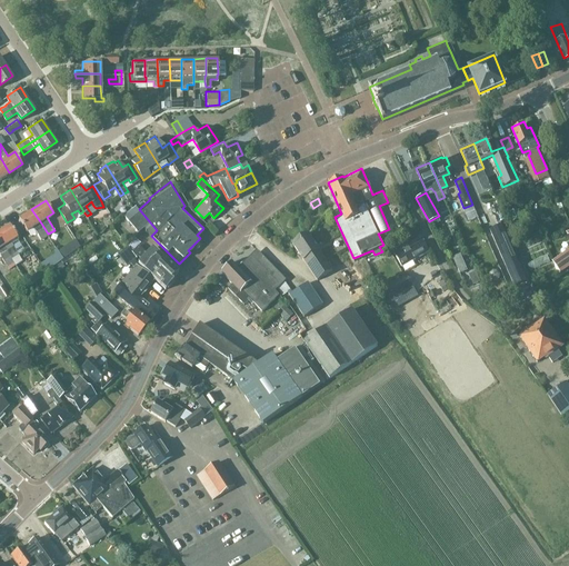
[(139,209),(137,205),(136,206),(135,205),(123,214),(128,218),(138,230),(143,226),(151,236),(157,230),(139,209)]
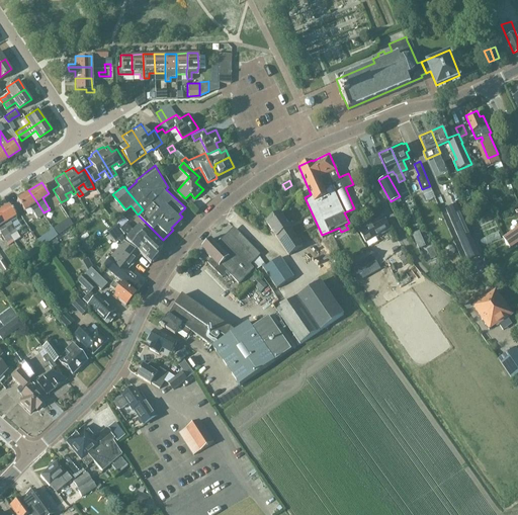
[(37,217),(44,212),(36,201),(28,190),(16,198),(24,209),(30,205),(37,217)]
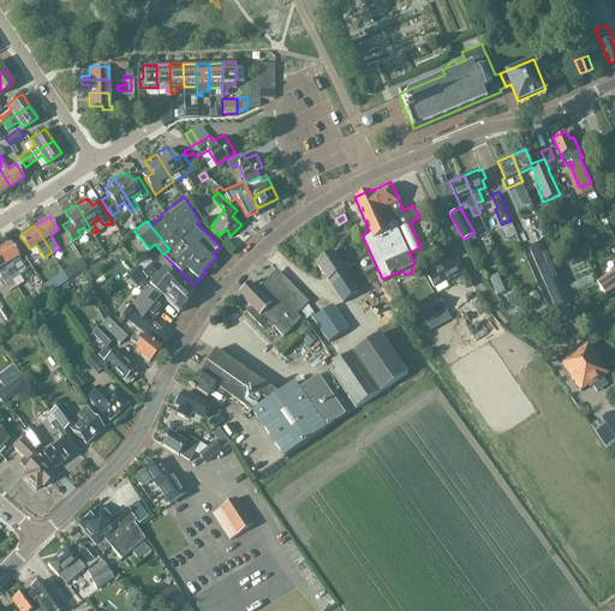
[(554,252),(548,239),(530,246),(556,306),(571,300),(550,253),(554,252)]
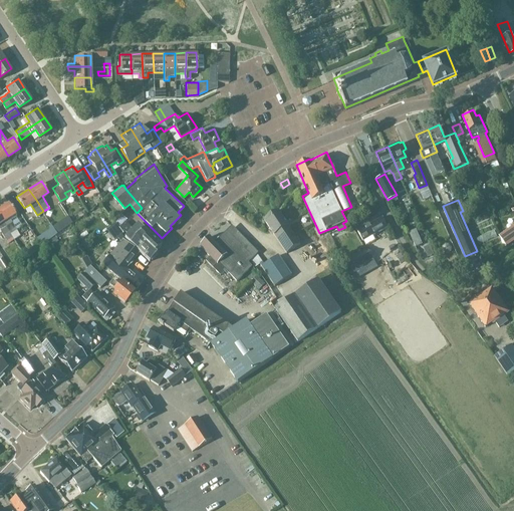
[(9,216),(15,213),(8,202),(0,206),(0,215),(3,220),(6,224),(11,232),(17,228),(9,216)]
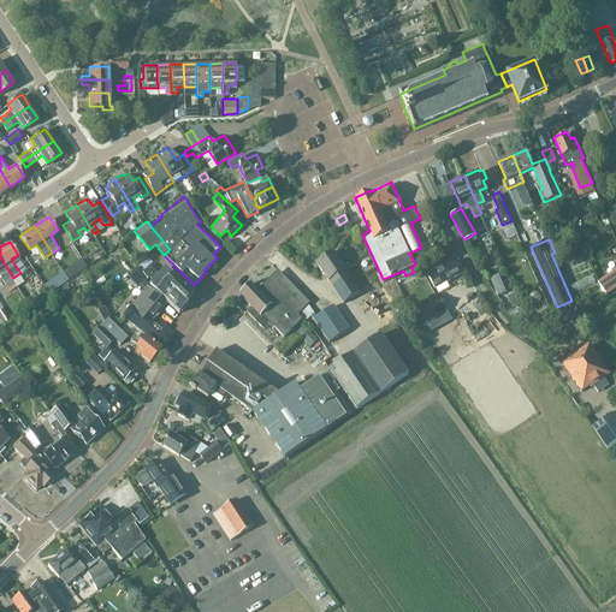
[(343,301),(360,290),(333,250),(317,262),(343,301)]
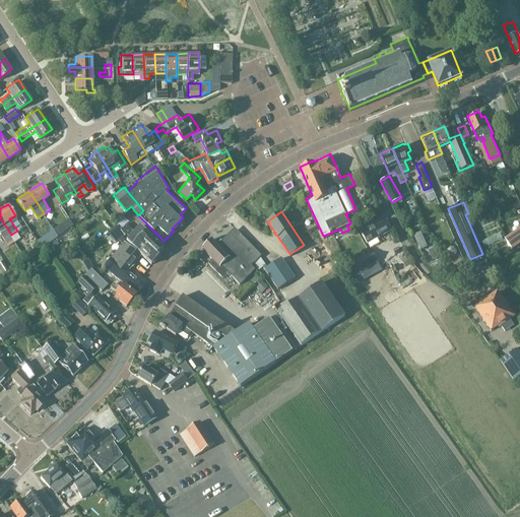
[(118,227),(126,219),(121,213),(112,220),(118,227)]
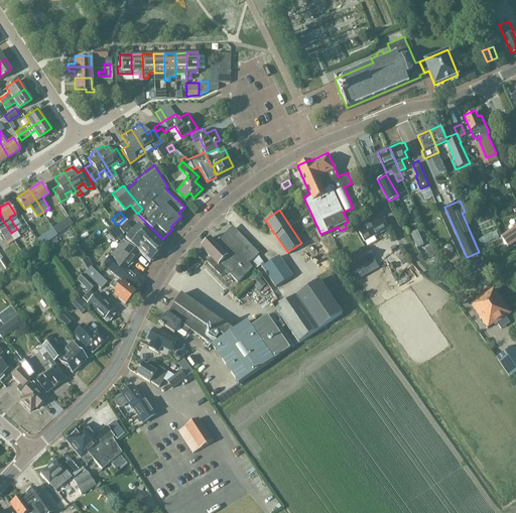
[(364,240),(388,226),(382,217),(371,223),(367,216),(355,223),(364,240)]
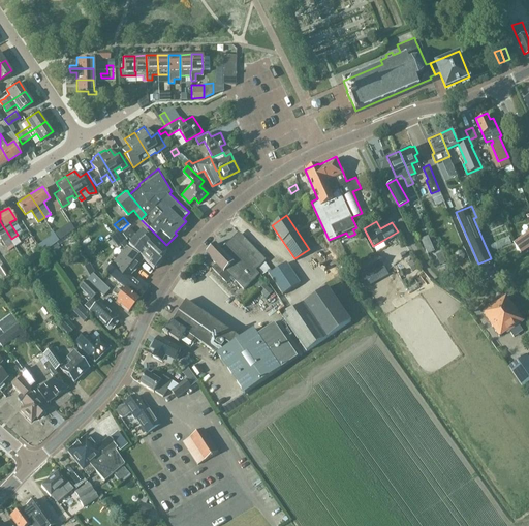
[(141,228),(136,234),(128,226),(122,233),(127,238),(128,237),(131,239),(127,243),(153,267),(154,266),(152,265),(164,250),(141,228)]
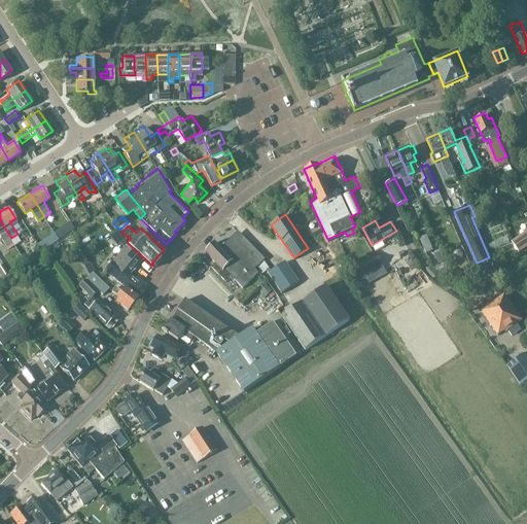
[(526,229),(512,240),(519,250),(526,244),(526,229)]
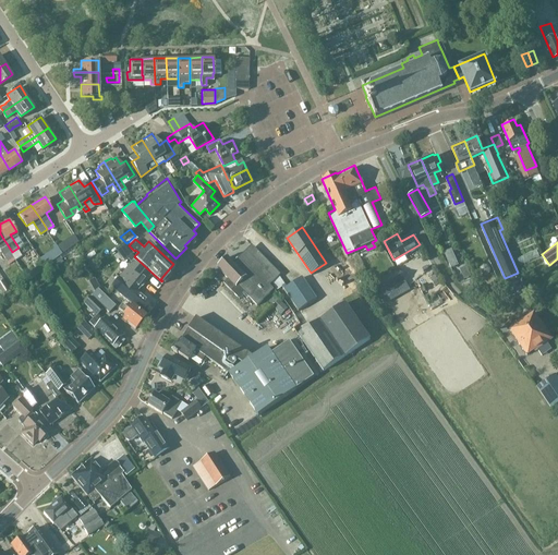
[(0,248),(5,256),(12,252),(7,243),(0,246),(0,248)]
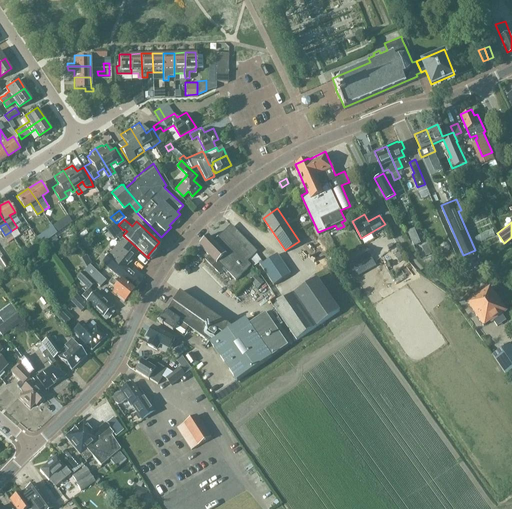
[(118,226),(110,232),(113,236),(121,230),(118,226)]
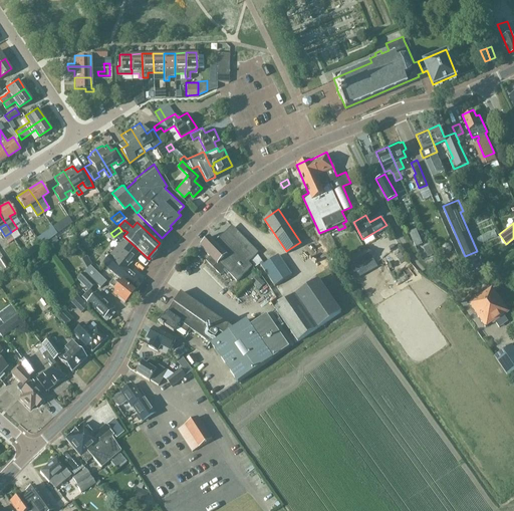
[(257,252),(258,251),(236,228),(232,233),(229,230),(217,241),(210,234),(200,244),(210,255),(206,258),(221,273),(226,268),(236,279),(252,264),(248,260),(250,258),(252,260),(260,256),(257,252)]
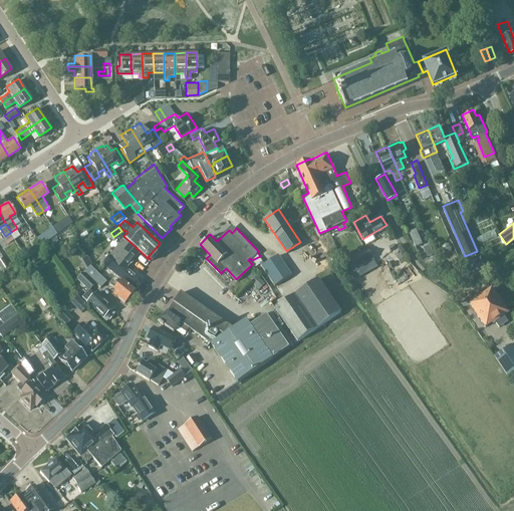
[(36,236),(40,243),(48,237),(43,231),(36,236)]
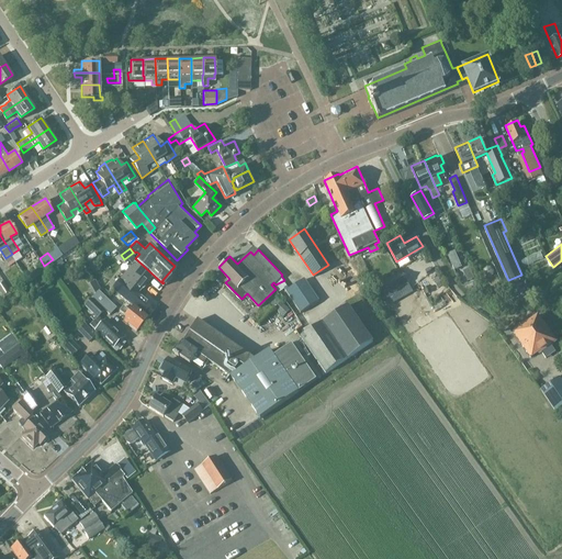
[(60,256),(53,260),(56,266),(64,260),(60,256)]
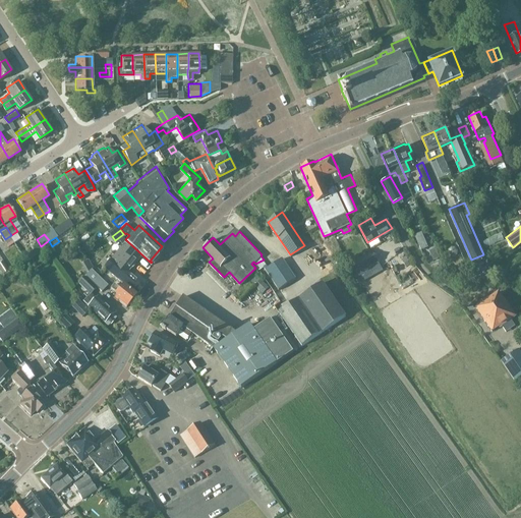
[(135,293),(142,284),(126,270),(139,254),(123,241),(103,266),(135,293)]
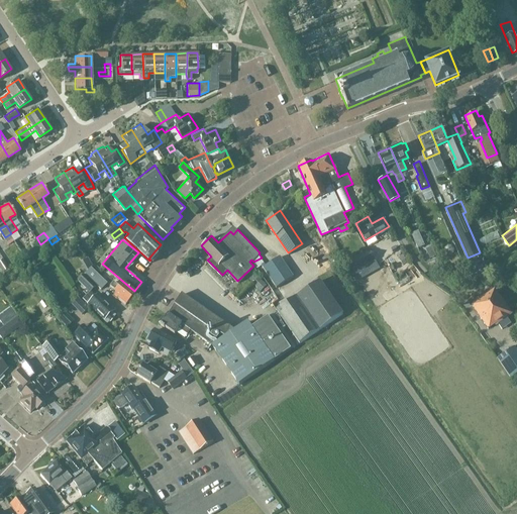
[(444,244),(443,248),(445,251),(449,252),(452,250),(453,246),(451,243),(447,242),(444,244)]
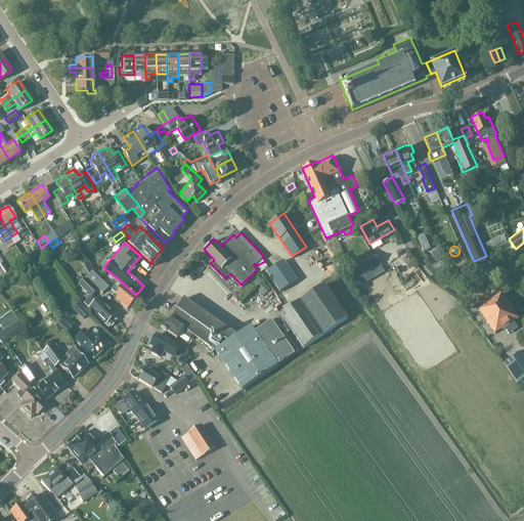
[(437,249),(432,251),(436,261),(441,258),(437,249)]
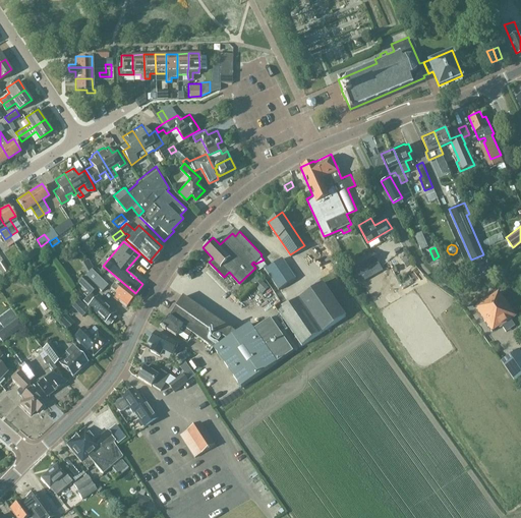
[(362,274),(381,264),(372,249),(355,260),(362,274)]
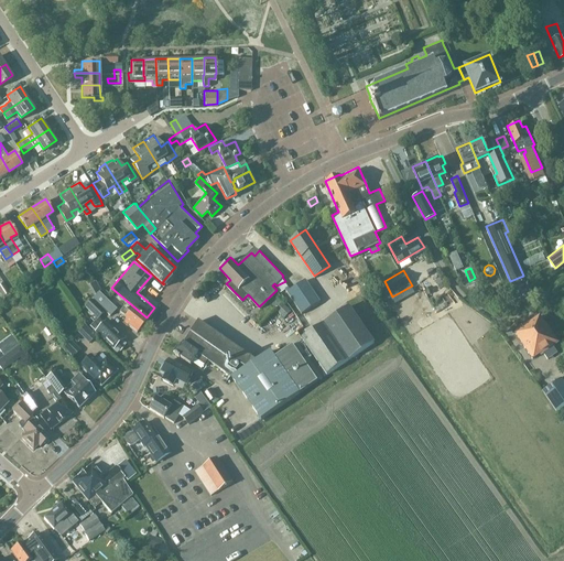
[(302,312),(320,300),(305,278),(290,288),(288,284),(285,281),(277,286),(280,290),(284,287),(302,312)]
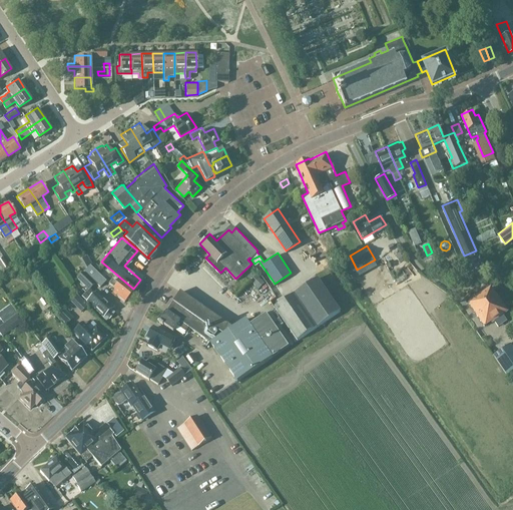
[(0,256),(0,264),(3,269),(8,265),(2,255),(0,256)]
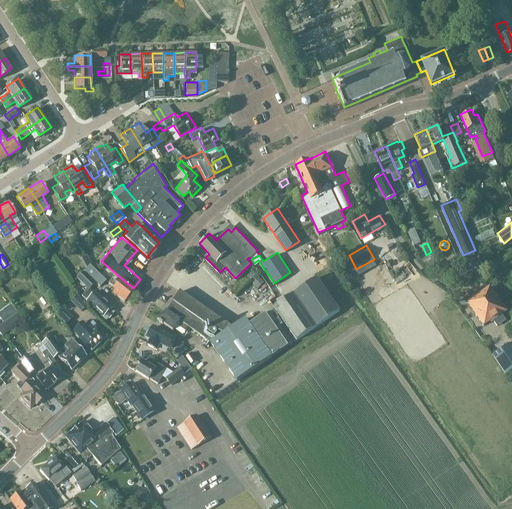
[(99,284),(105,278),(89,263),(87,266),(83,269),(99,284)]
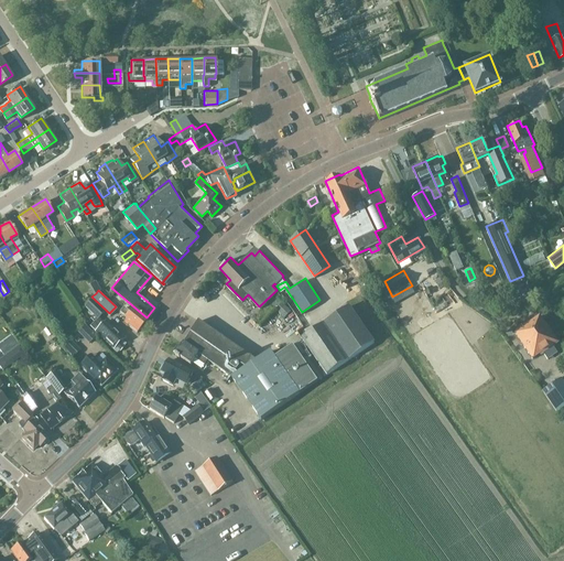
[(121,338),(122,337),(109,324),(105,320),(102,322),(97,316),(104,311),(90,298),(84,304),(93,313),(90,316),(94,320),(89,324),(116,352),(118,349),(119,349),(123,346),(122,345),(125,342),(121,338)]
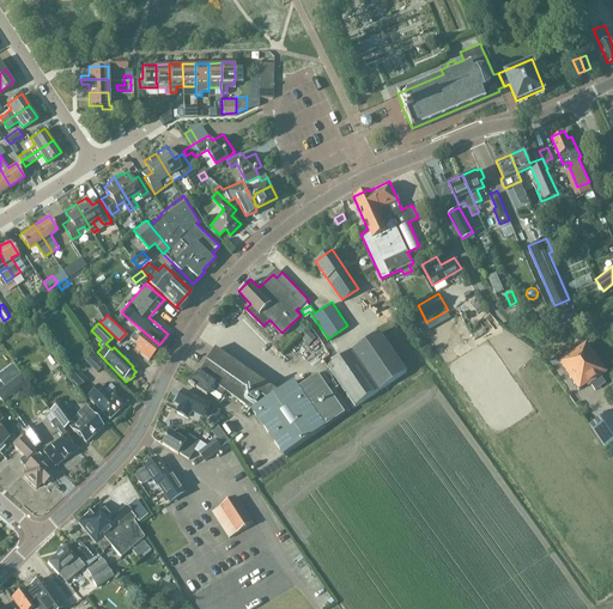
[(309,342),(315,335),(307,327),(299,333),(309,342)]
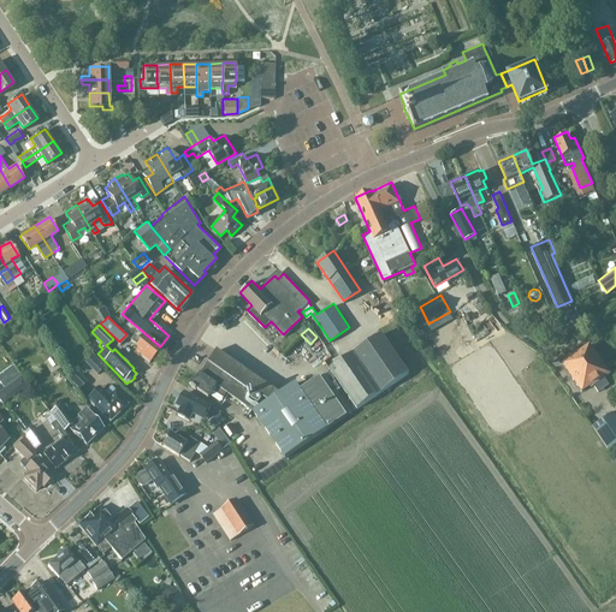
[(330,367),(357,406),(408,372),(381,332),(330,367)]
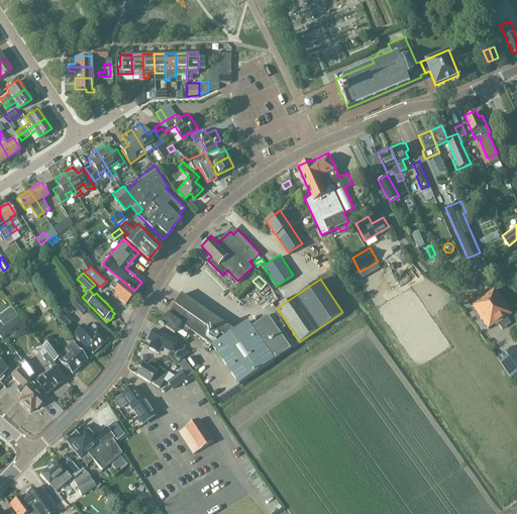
[(125,303),(134,292),(121,282),(119,285),(113,280),(109,284),(115,289),(114,291),(118,295),(117,297),(125,303)]
